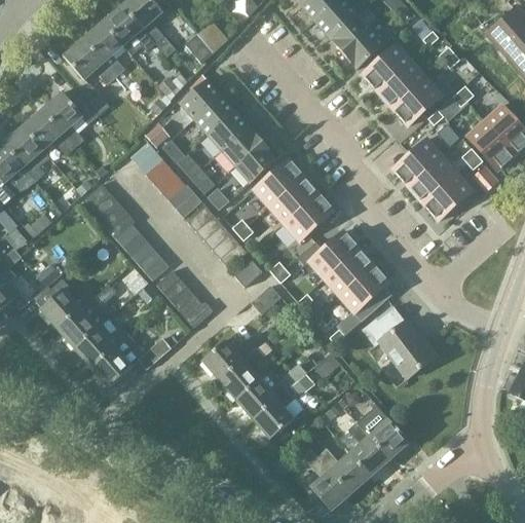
[(126,0),(121,4),(155,43),(163,35),(152,22),(163,12),(153,0),(126,0)]
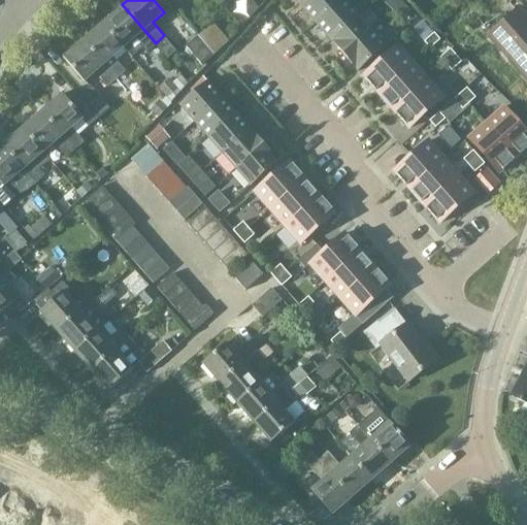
[(316,21),(339,0),(306,0),(301,5),(316,21)]
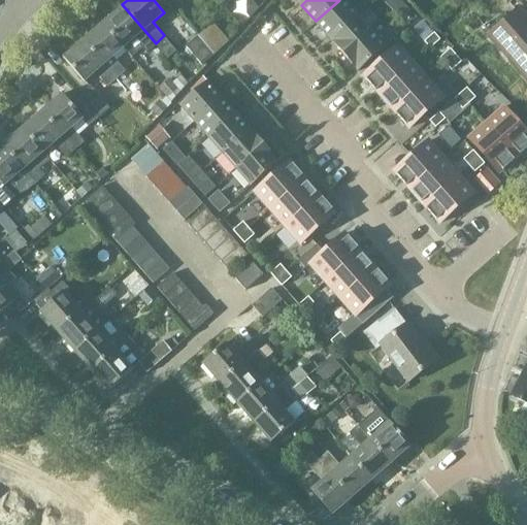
[(339,0),(316,21),(330,37),(357,12),(346,0),(339,0)]
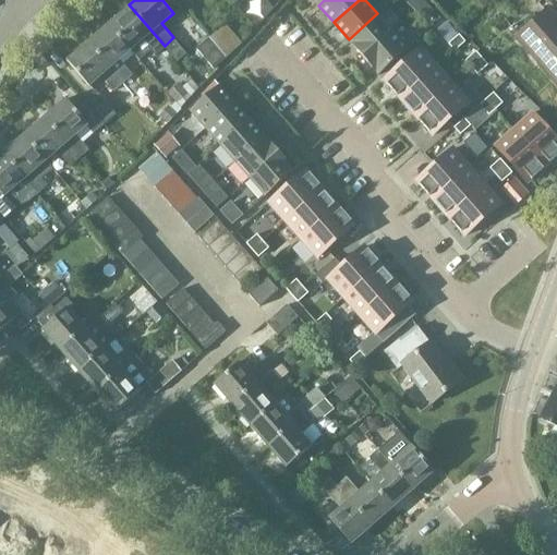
[(415,10),(425,0),(407,0),(415,10)]
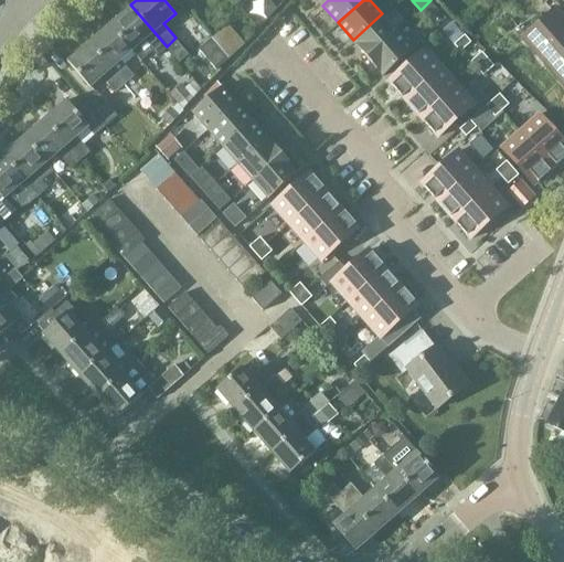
[(421,10),(431,19),(439,10),(431,0),(421,10)]
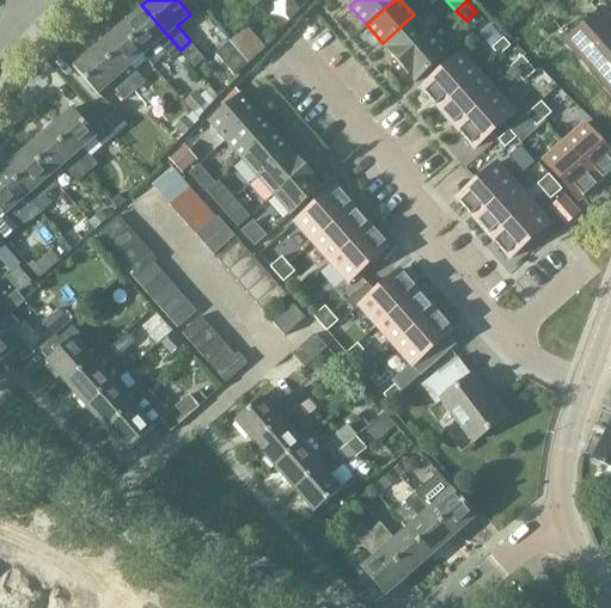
[(181,50),(141,5),(120,24),(145,54),(153,63),(165,53),(170,59),(181,50)]
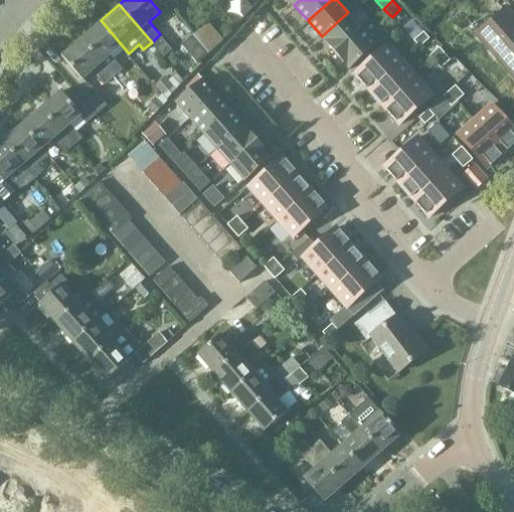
[(513,14),(505,4),(476,29),(513,72),(513,14)]
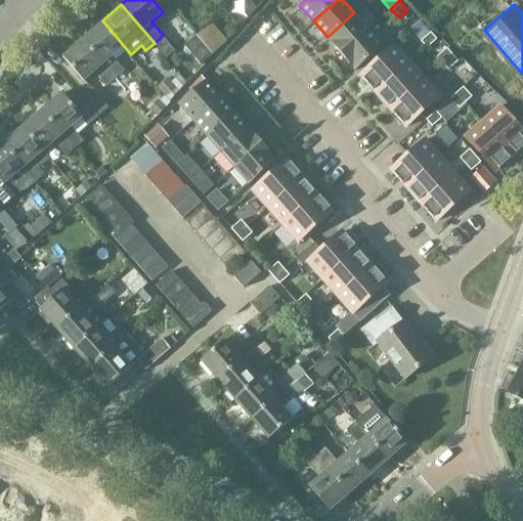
[(328,37),(341,52),(368,29),(354,12),(328,37)]
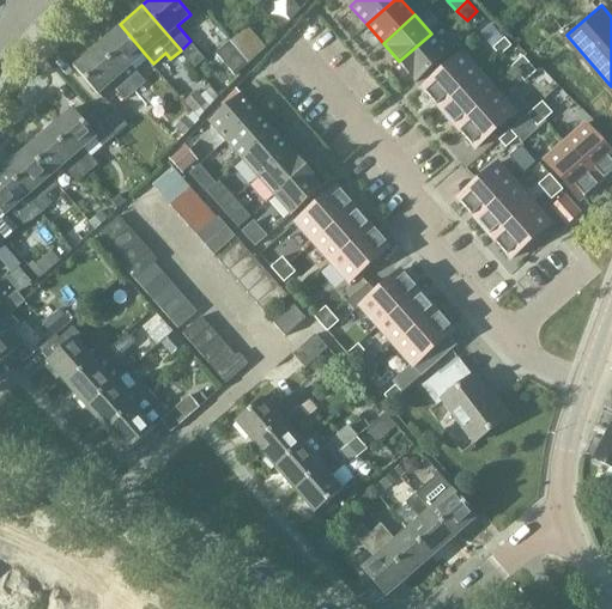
[(145,54),(120,24),(97,44),(135,89),(146,80),(132,65),(145,54)]
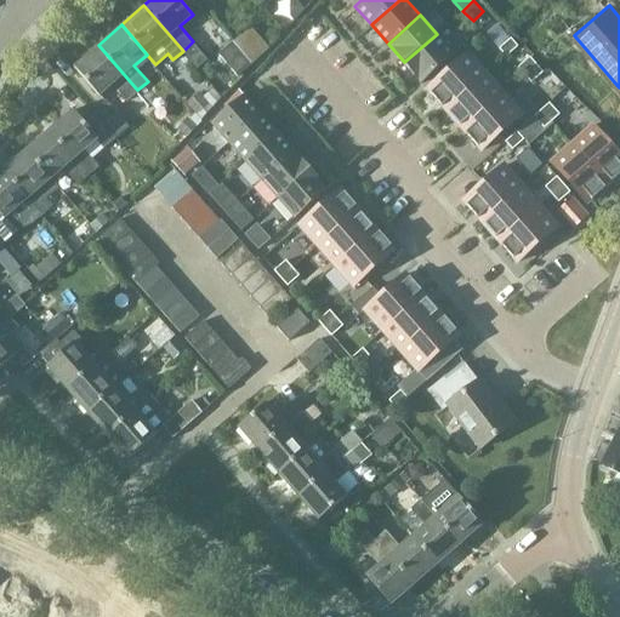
[(250,24),(233,39),(251,62),(269,46),(250,24)]
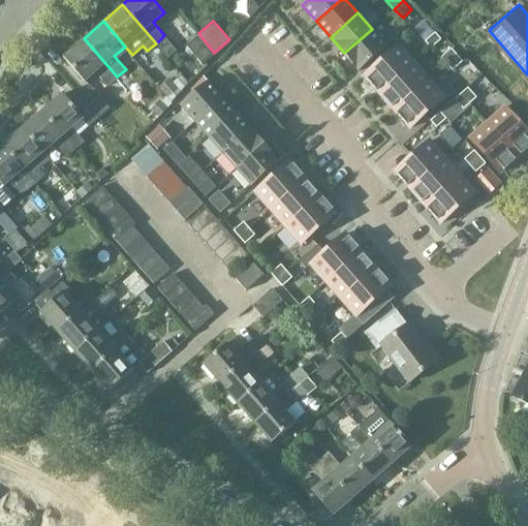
[(372,29),(344,53),(359,69),(386,44),(372,29)]
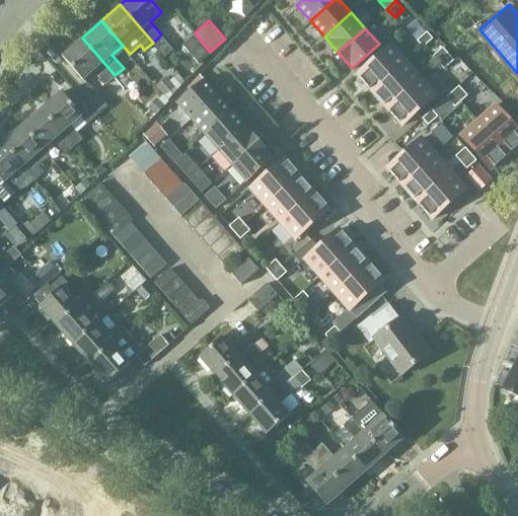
[(427,30),(418,39),(423,46),(433,37),(427,30)]
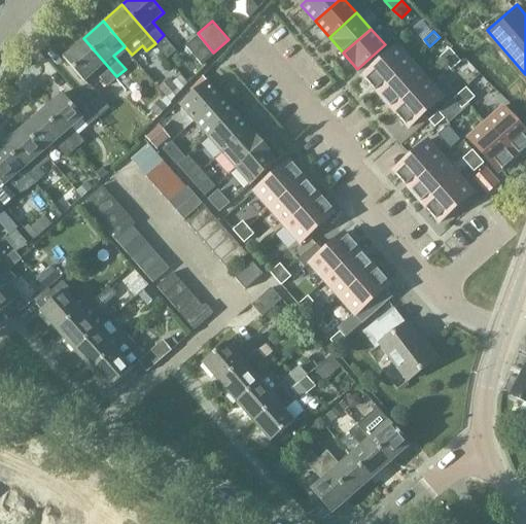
[(213,53),(198,33),(184,44),(202,63),(213,53)]
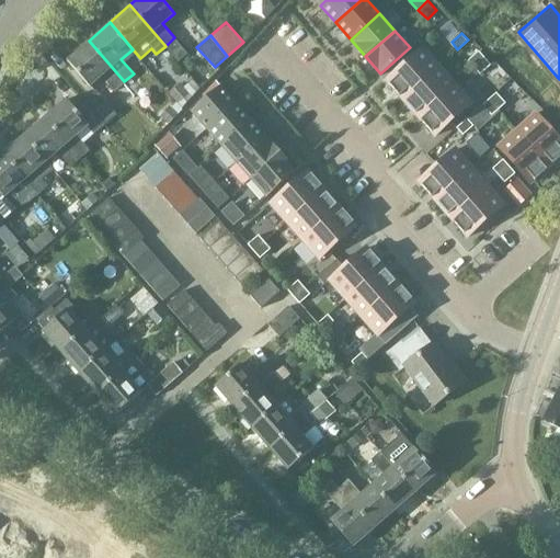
[(124,81),(89,41),(67,58),(90,86),(102,76),(115,90),(124,81)]
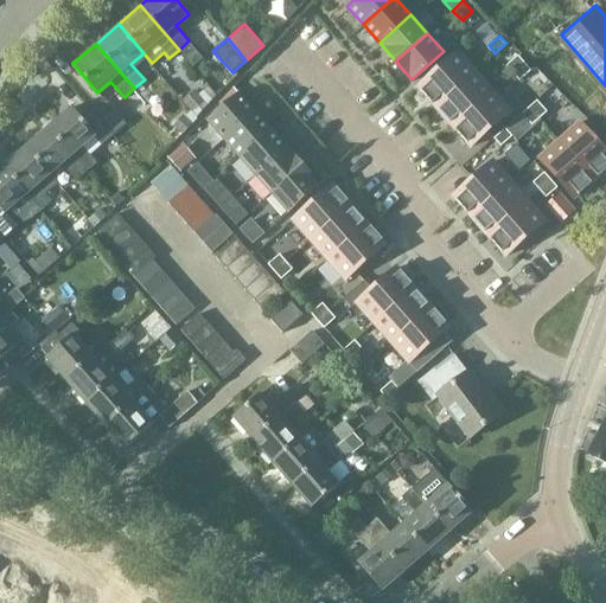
[(458,50),(418,85),(435,106),(476,70),(458,50)]
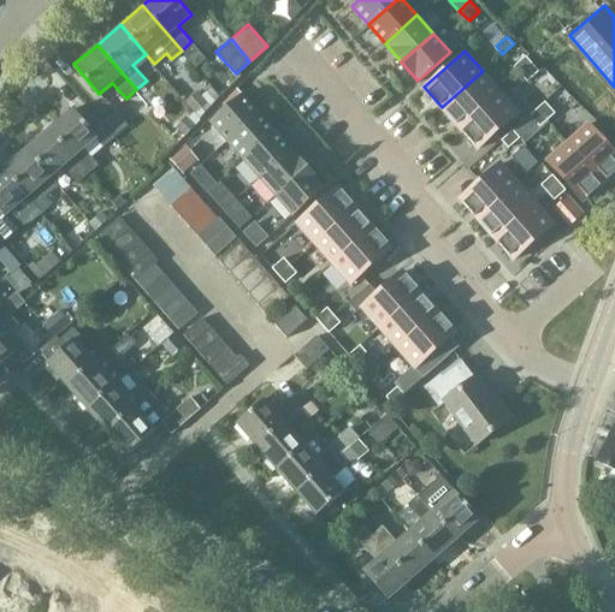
[(514,65),(520,72),(532,63),(525,54),(514,65)]
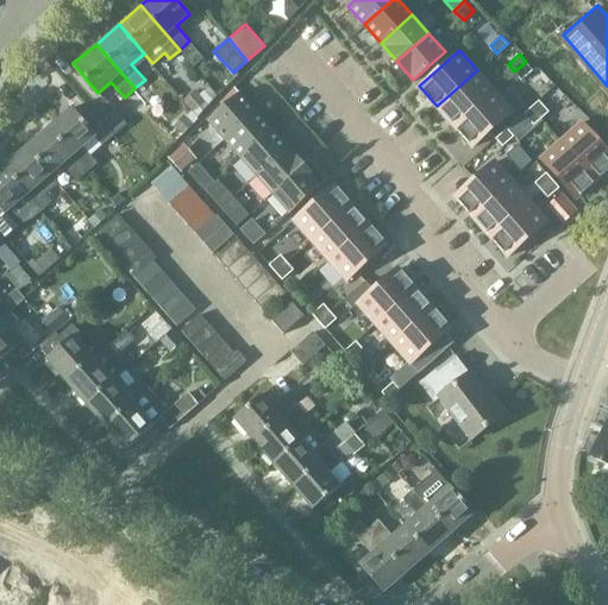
[(533,69),(526,62),(514,71),(521,80),(533,69)]
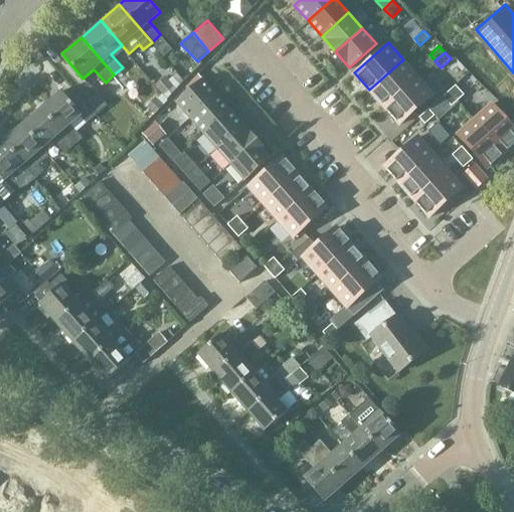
[(403,59),(369,90),(383,106),(417,75),(403,59)]
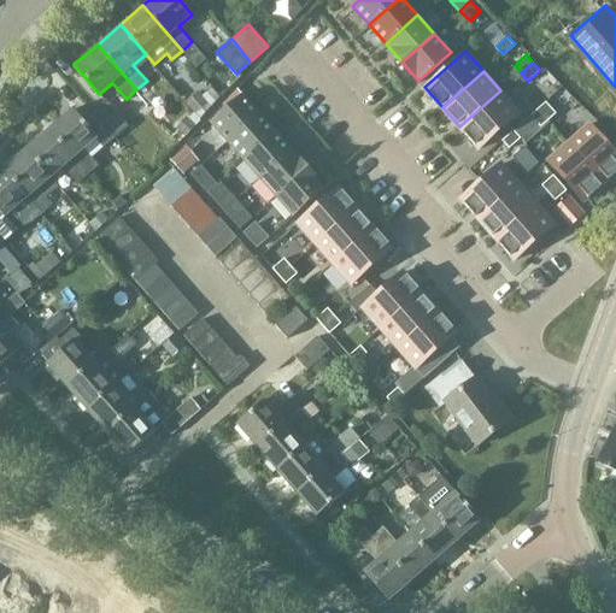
[(211,106),(197,89),(185,100),(199,117),(211,106)]
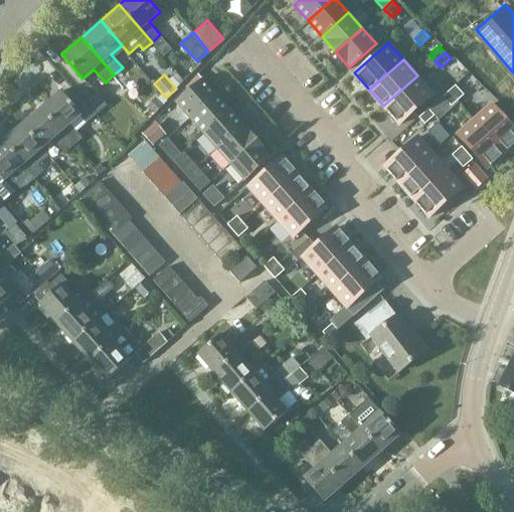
[(433,93),(417,75),(383,106),(398,123),(433,93)]
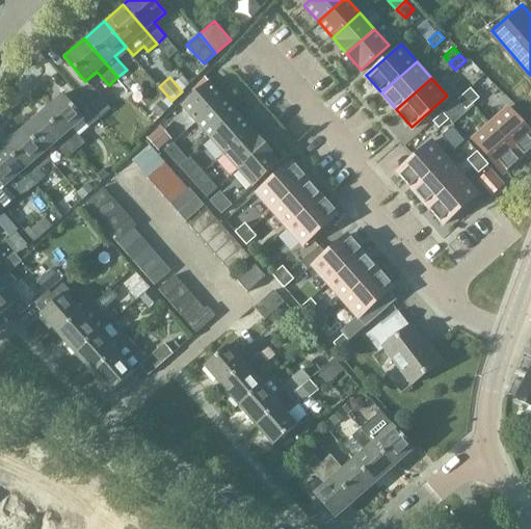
[(195,120),(223,96),(209,79),(181,104),(195,120)]
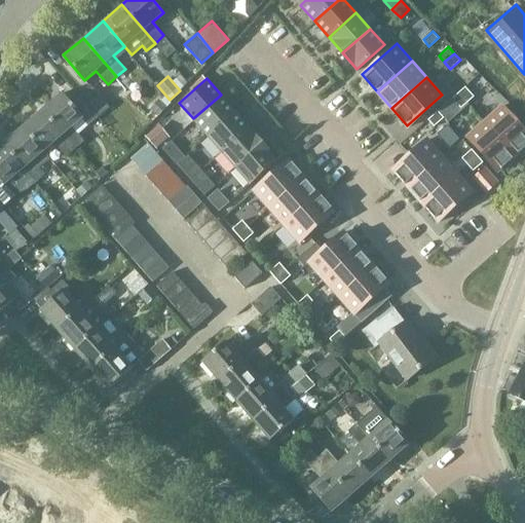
[(89,83),(78,91),(99,115),(109,106),(89,83)]
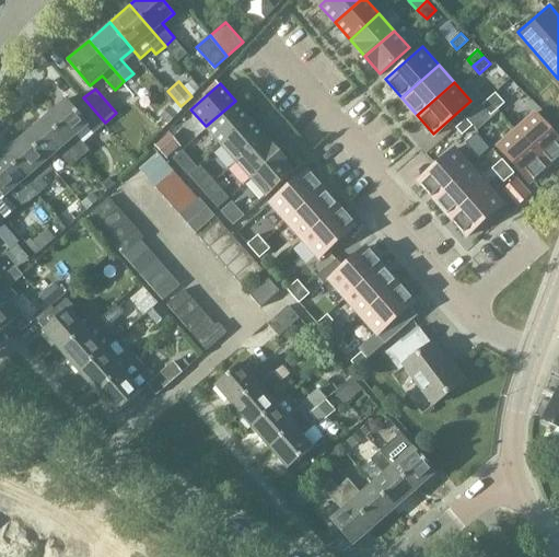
[(496,91),(488,97),(498,107),(504,102),(496,91)]
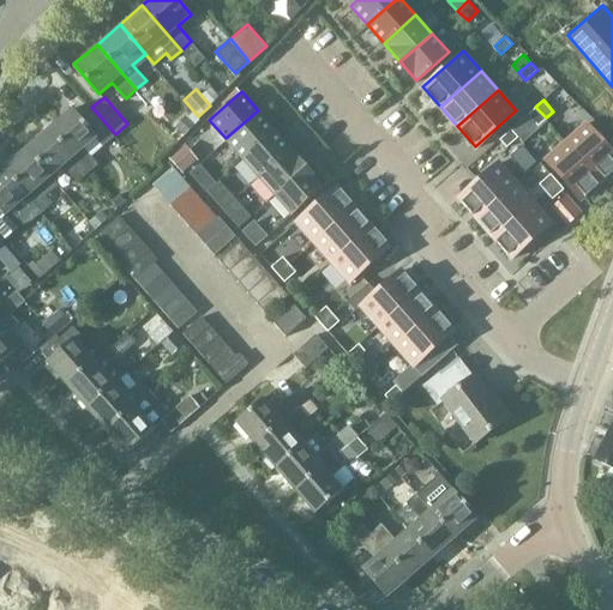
[(115,134),(91,107),(80,118),(97,136),(97,137),(103,144),(115,134)]
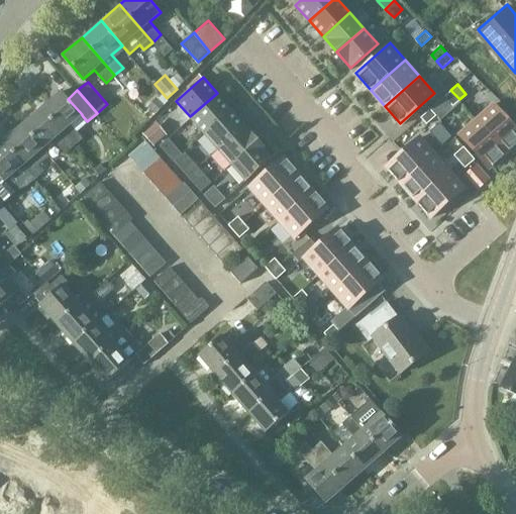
[(452,105),(459,99),(450,90),(444,95),(452,105)]
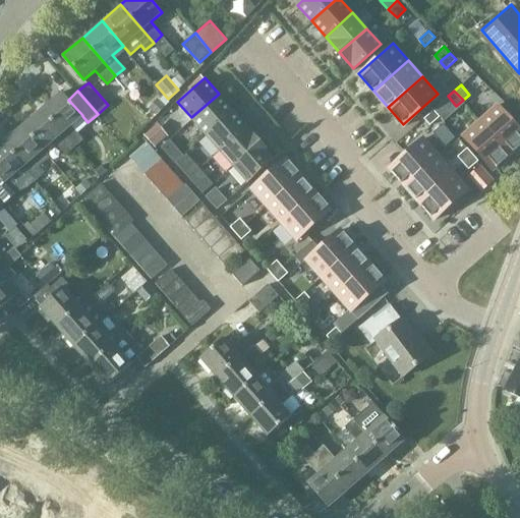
[(82,115),(68,100),(60,92),(42,107),(74,146),(82,138),(71,125),(82,116),(82,115)]
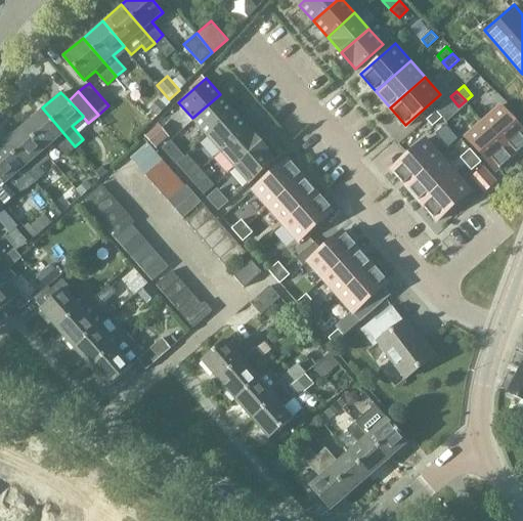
[(207,134),(234,111),(220,94),(192,118),(207,134)]
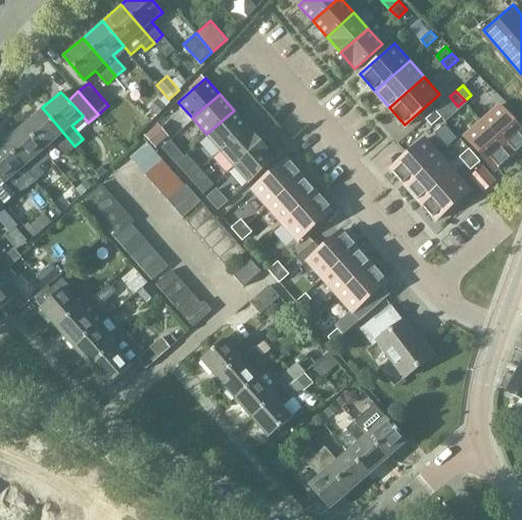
[(482,119),(513,154),(521,145),(521,130),(500,104),(482,119)]
